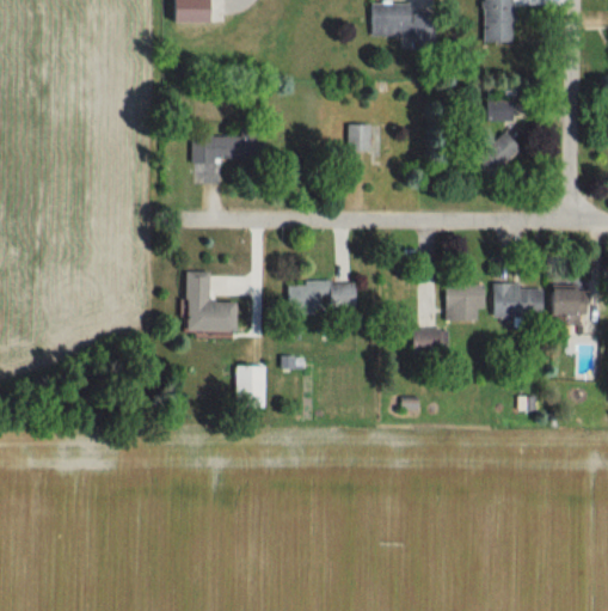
[(170,0),(170,24),(208,24),(207,0),(170,0)]
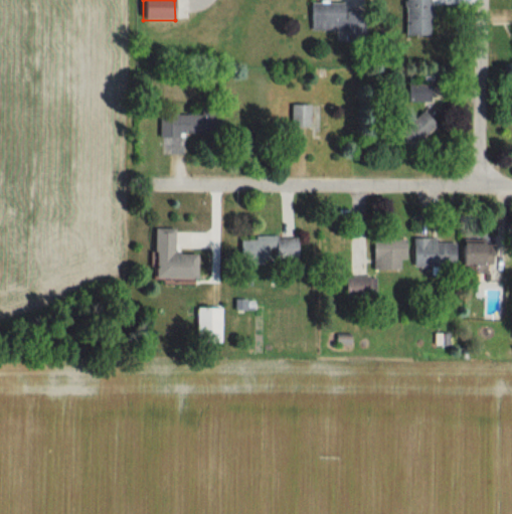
[(432,0),(406,0),(406,28),(432,28),(432,0)]
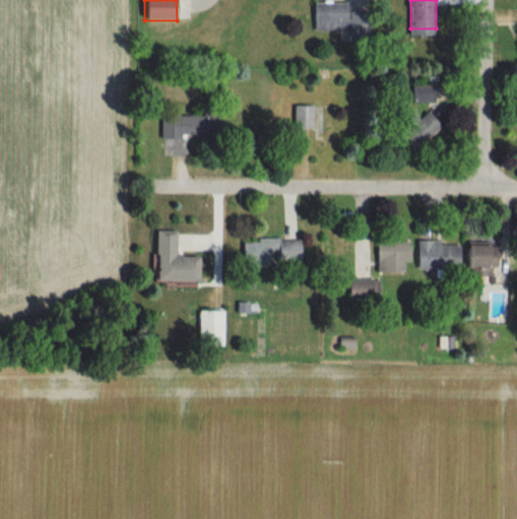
[(315,35),(365,35),(365,5),(315,5),(315,35)]
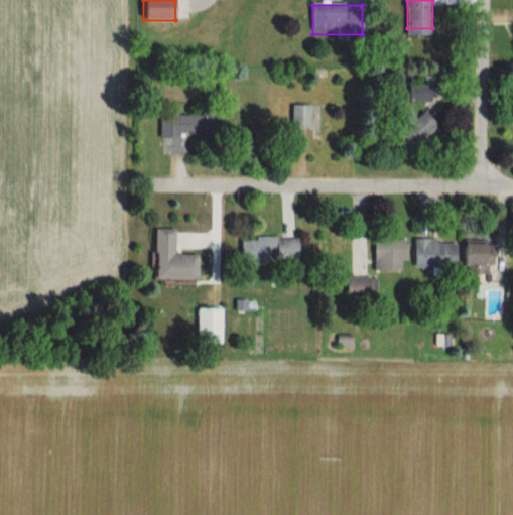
[(433,84),(411,84),(411,102),(433,102),(433,84)]
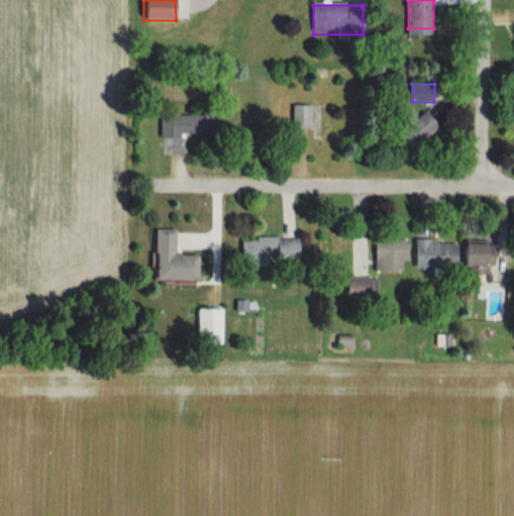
[(313,128),(313,105),(294,105),(294,128),(313,128)]
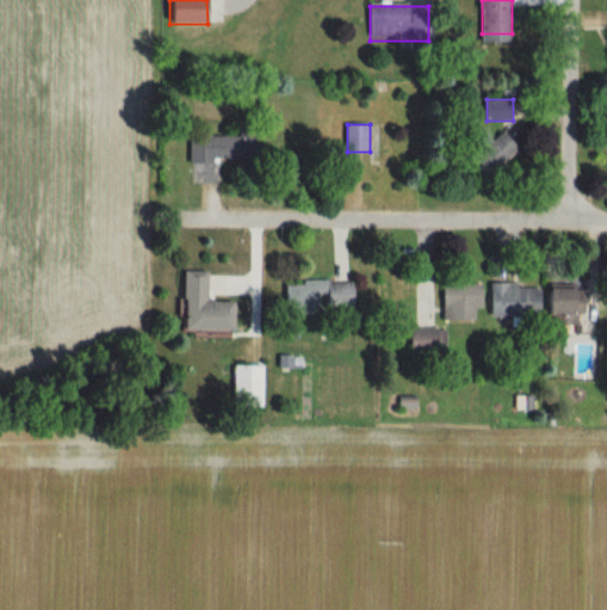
[(521,149),(503,131),(471,164),(488,182),(521,149)]
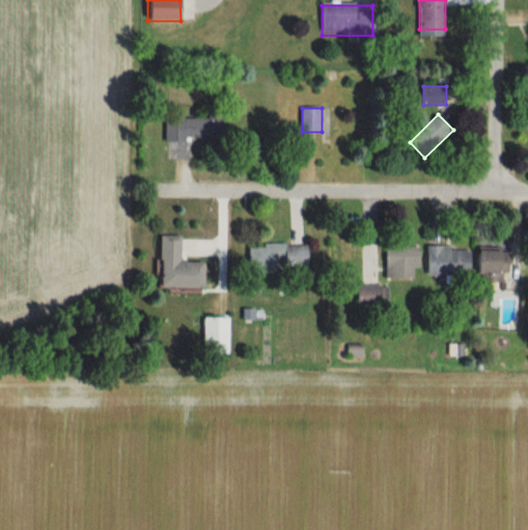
[(194,158),(194,140),(226,140),(226,118),(167,119),(168,158),(194,158)]
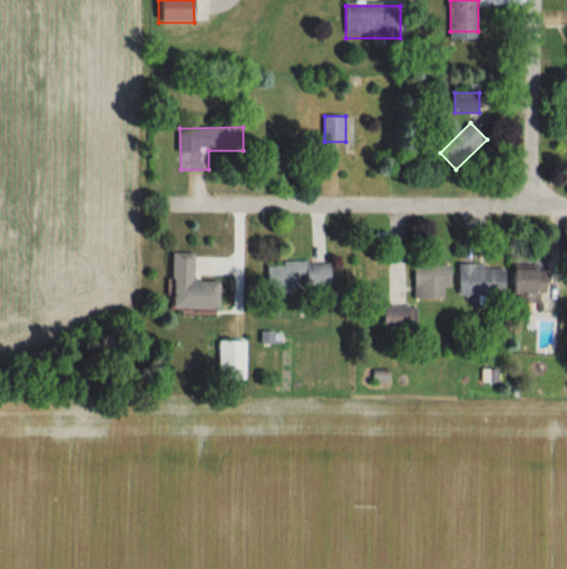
[(194,254),(172,254),(172,308),(218,308),(218,282),(193,282),(194,254)]
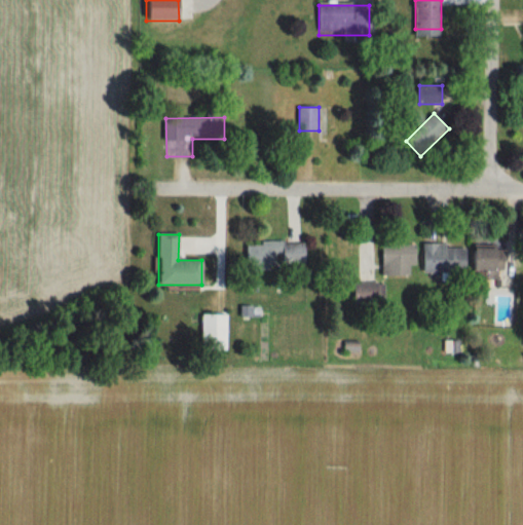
[(306,241),(248,242),(248,266),(306,266),(306,241)]
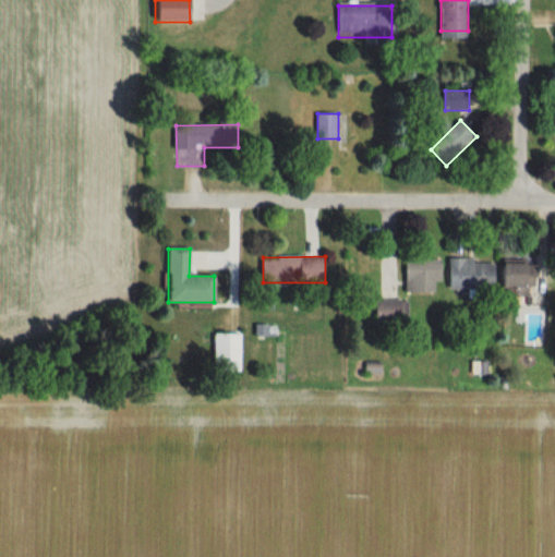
[(442,282),(442,259),(407,259),(407,293),(436,293),(436,282),(442,282)]
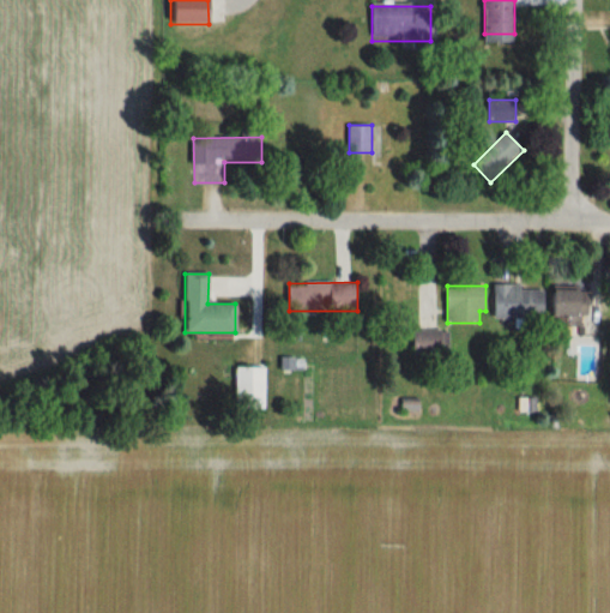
[(544,287),(495,287),(495,319),(544,319),(544,287)]
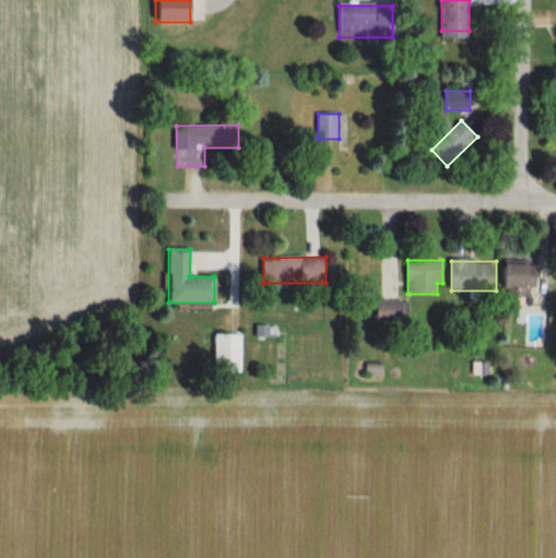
[(539,264),(503,265),(503,298),(539,298),(539,264)]
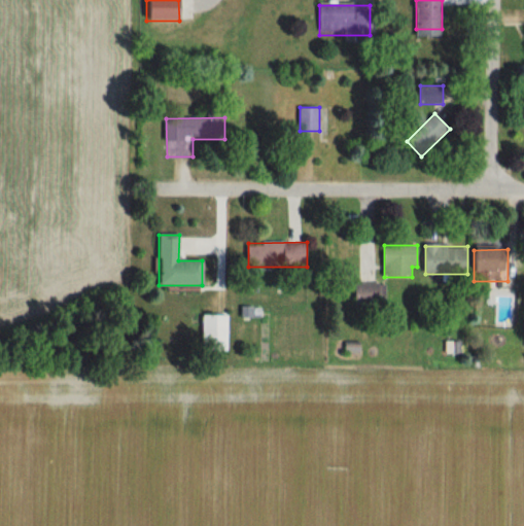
[(387,304),(387,283),(355,283),(355,304),(387,304)]
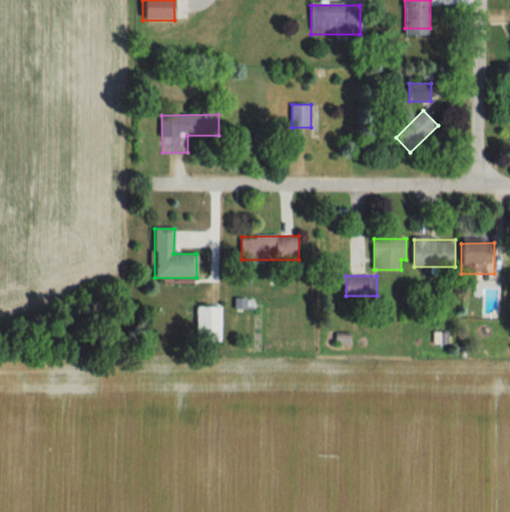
[(222,342),(222,308),(197,308),(197,343),(222,342)]
